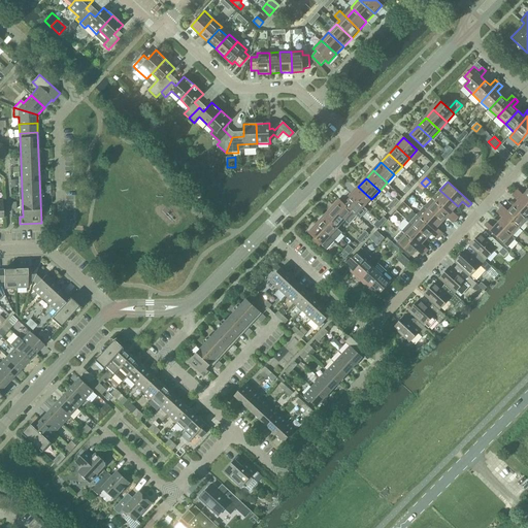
[(418,186),(415,190),(420,194),(423,191),(418,186)]
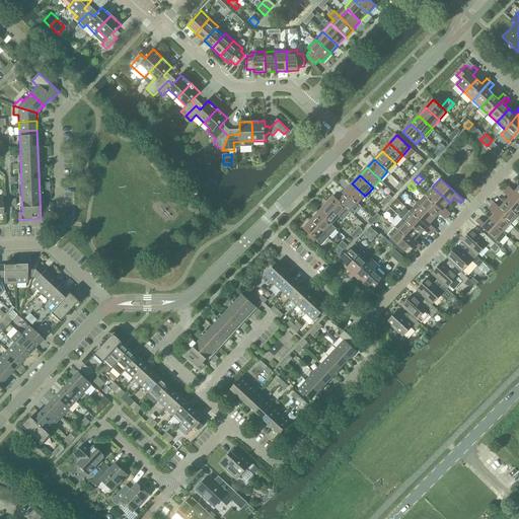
[(345,192),(358,204),(365,196),(352,183),(345,192)]
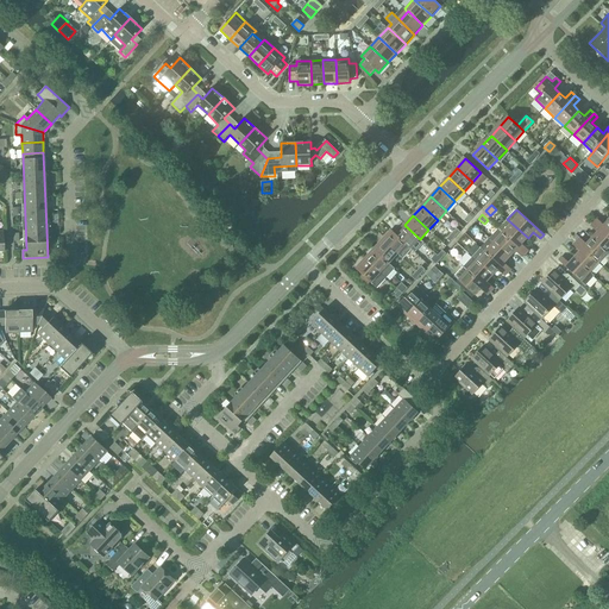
[(498,228),(526,253),(529,250),(522,244),(528,238),(507,219),(498,228)]
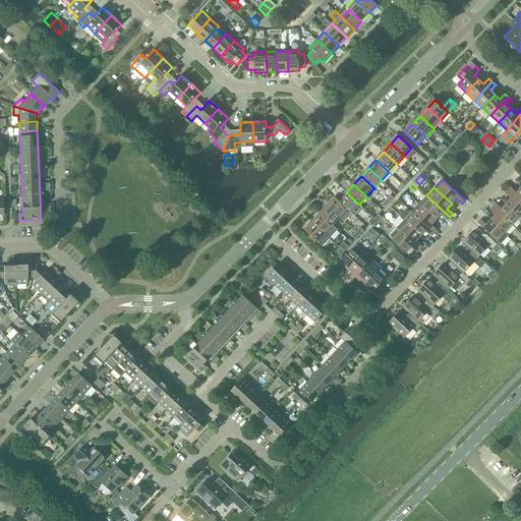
[(508,190),(520,201),(520,187),(517,192),(511,187),(508,190)]
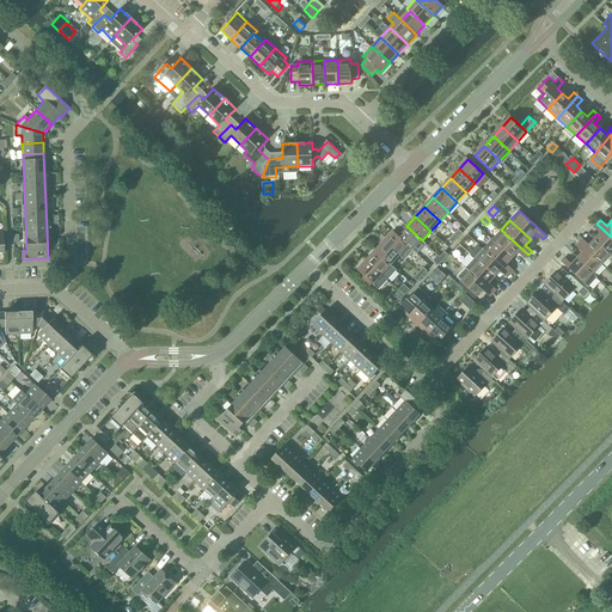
[(611,237),(597,224),(594,226),(601,233),(595,239),(611,255),(611,237)]
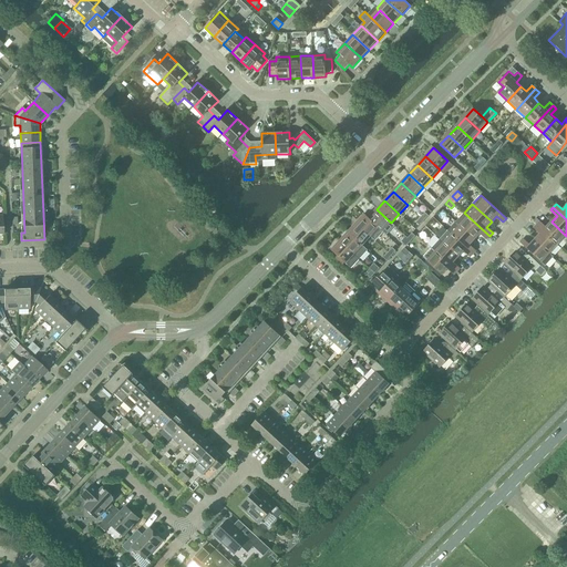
[(368,218),(379,227),(379,228),(382,232),(383,230),(387,235),(394,226),(391,223),(377,209),(369,218),(368,218)]
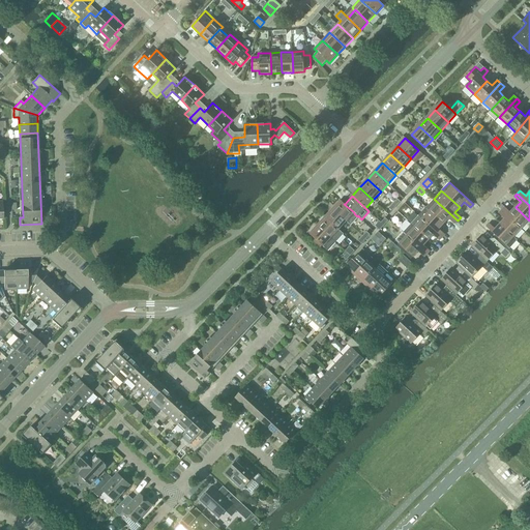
[(425,207),(444,224),(448,218),(454,225),(458,221),(434,199),(425,207)]
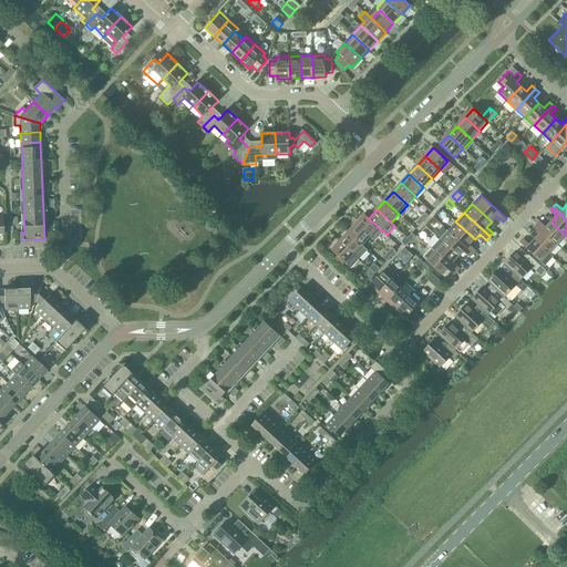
[(383,233),(382,232),(379,228),(379,227),(368,218),(369,218),(364,214),(356,223),(371,237),(375,241),(383,233)]
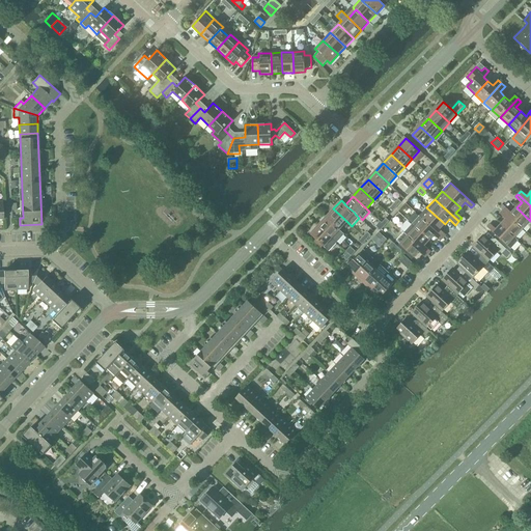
[(419,216),(443,238),(446,234),(440,229),(445,224),(426,207),(419,216)]
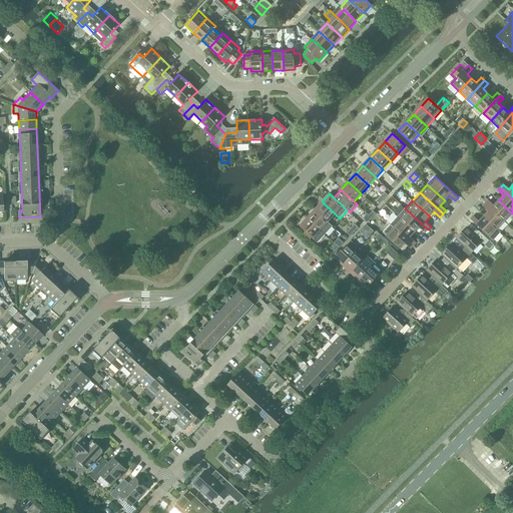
[(512,213),(499,200),(494,205),(488,200),(486,203),(505,221),(512,213)]
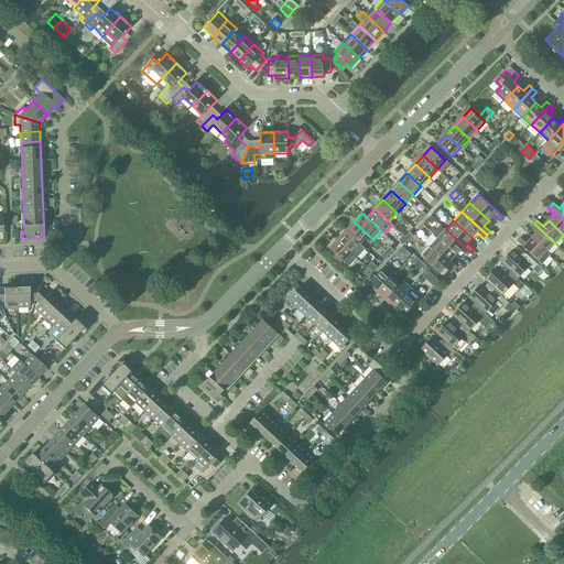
[(356,240),(360,245),(369,236),(354,221),(346,230),(356,240)]
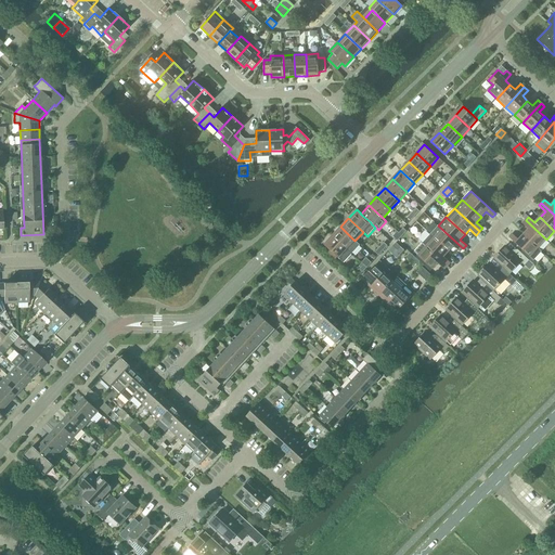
[(546,240),(526,220),(523,223),(529,229),(524,234),(539,248),(546,240)]
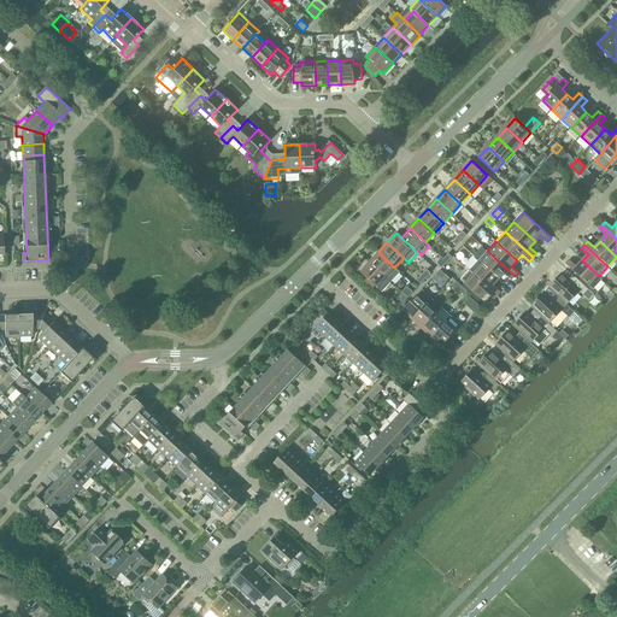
[(479,260),(499,280),(505,274),(512,280),(515,276),(487,251),(479,260)]
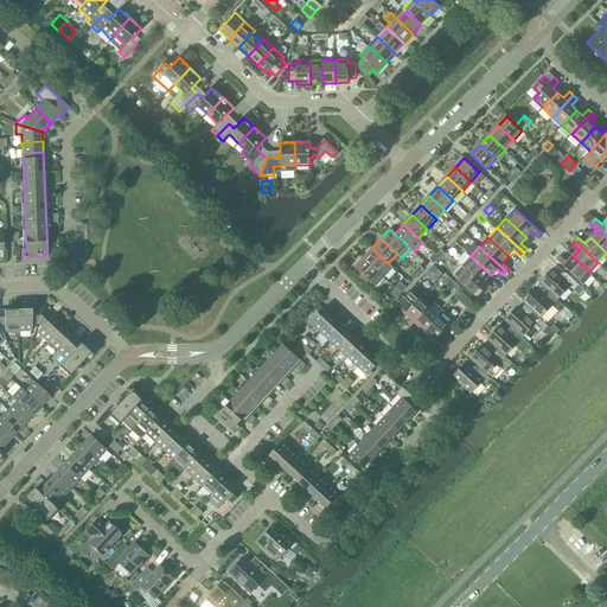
[(363,257),(385,278),(394,268),(388,263),(383,259),(372,248),(363,257)]
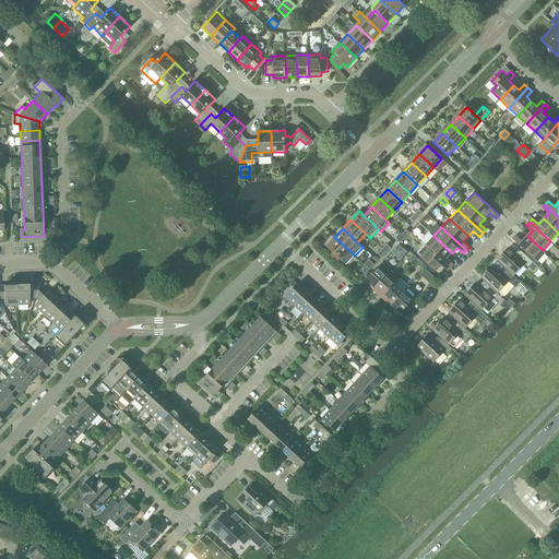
[(405,238),(402,235),(400,233),(395,238),(401,242),(405,238)]
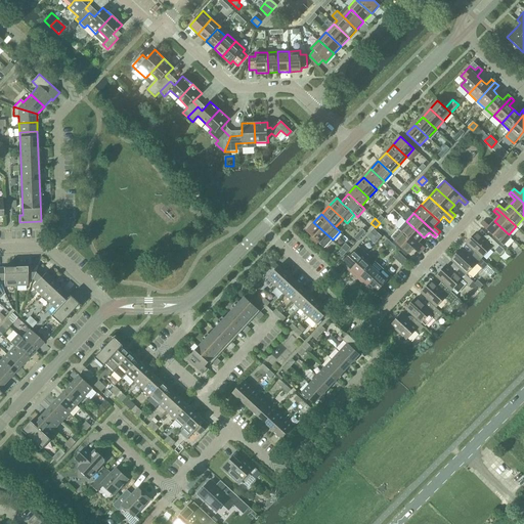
[(398,229),(422,251),(425,248),(419,243),(424,237),(406,221),(398,229)]
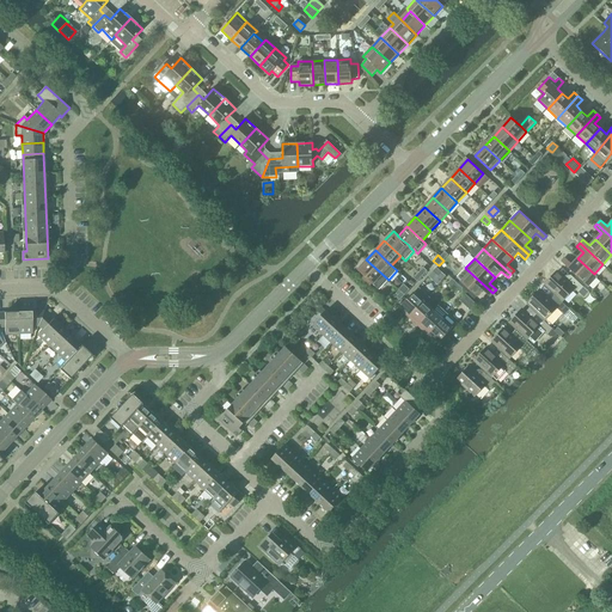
[(598,277),(594,274),(577,258),(573,264),(565,258),(562,262),(589,287),(598,277)]
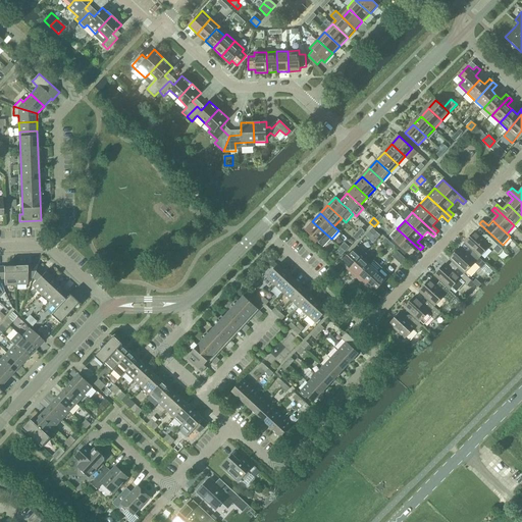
[(305,230),(323,248),(331,239),(312,221),(305,230)]
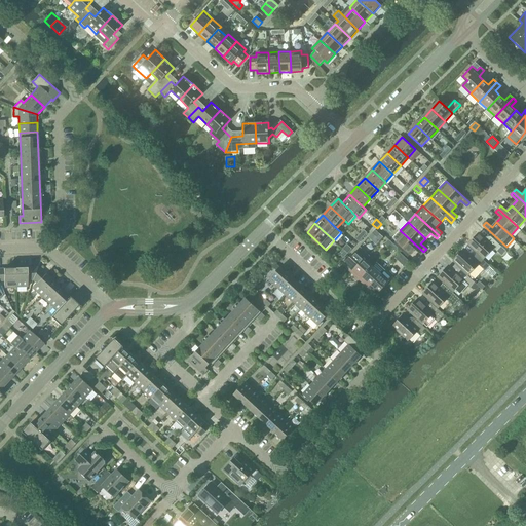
[(392,238),(397,242),(410,255),(415,250),(421,255),(423,252),(400,230),(392,238)]
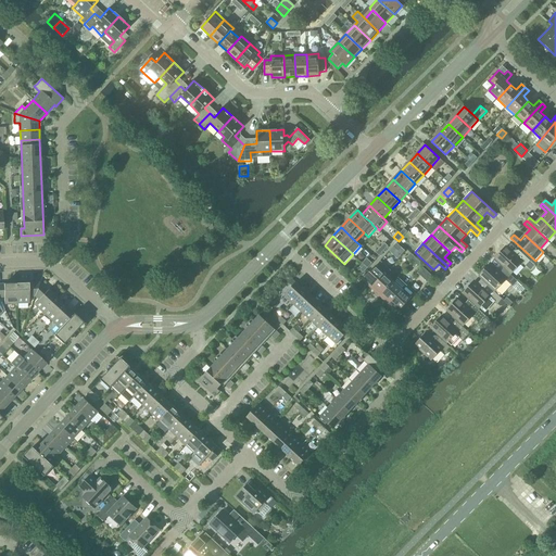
[(526,266),(530,261),(521,253),(520,252),(516,256),(506,247),(496,257),(513,273),(522,263),(526,266)]
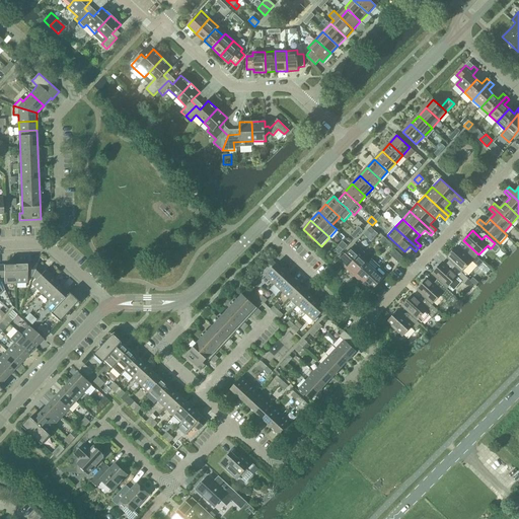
[(489,234),(487,236),(495,243),(500,247),(501,245),(499,243),(489,234)]
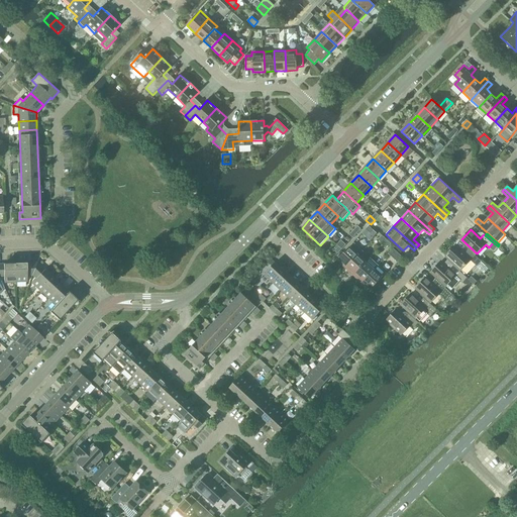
[(339,246),(341,249),(346,244),(341,240),(337,244),(339,246)]
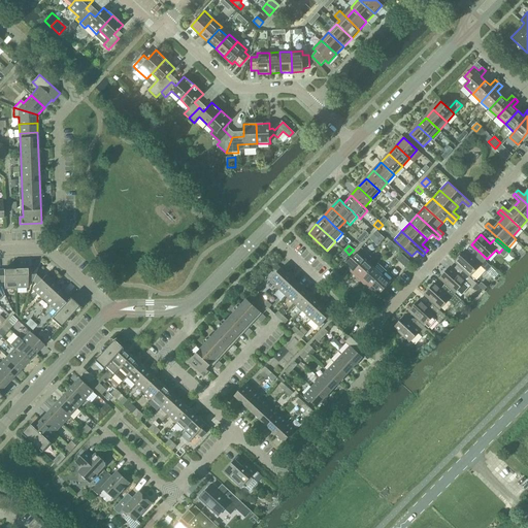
[(357,253),(344,266),(353,273),(369,256),(361,249),(357,253)]
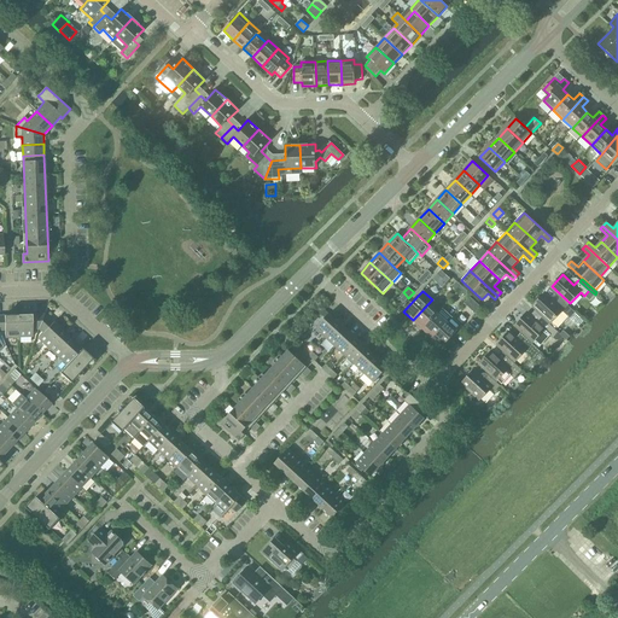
[(570,319),(576,313),(560,298),(555,304),(544,293),(534,307),(557,327),(567,316),(570,319)]
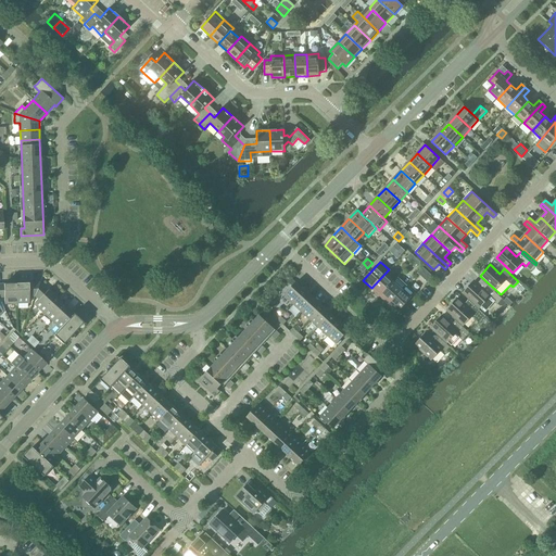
[(389,269),(371,288),(380,297),(393,282),(397,278),(389,269)]
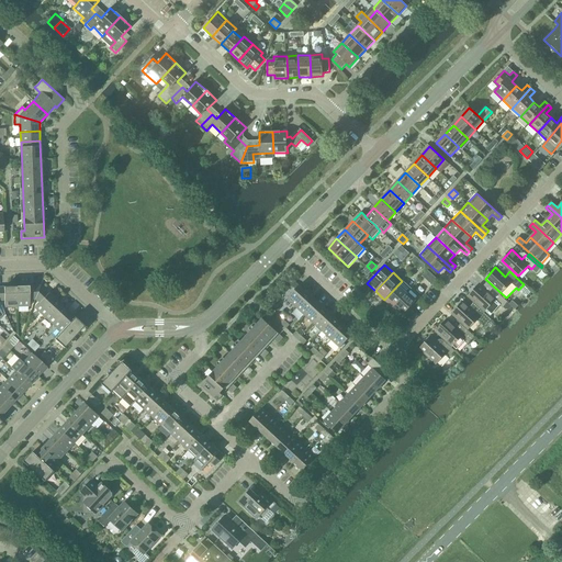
[(493,314),(501,305),(503,306),(507,302),(493,289),(489,293),(479,284),(469,295),(485,311),(487,308),(493,314)]
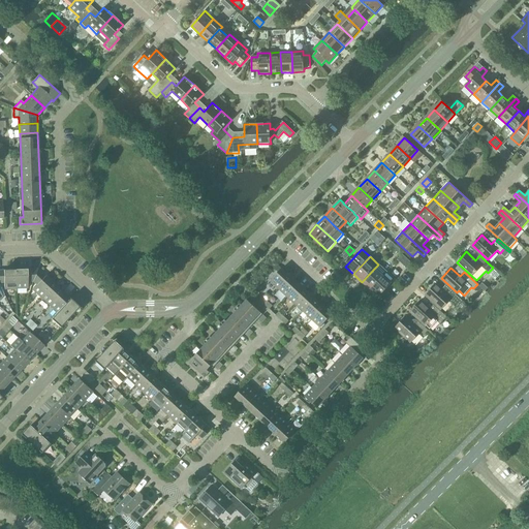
[(279,289),(290,277),(282,269),(281,270),(278,273),(271,281),(279,289)]
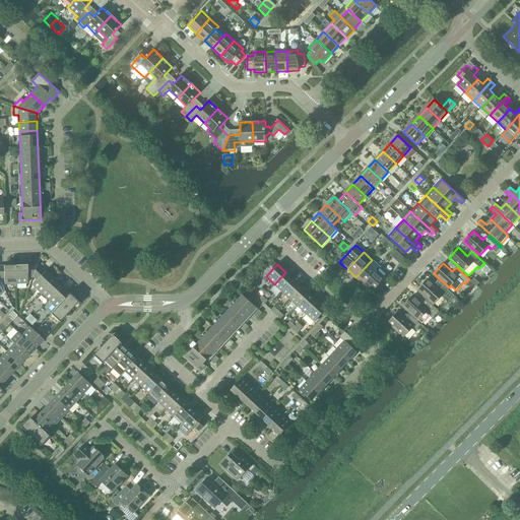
[(376,271),(368,264),(355,277),(364,284),(376,271)]
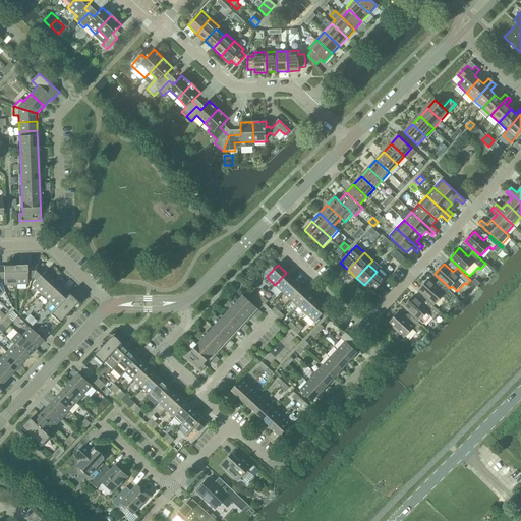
[(15,268),(16,285),(27,285),(27,278),(33,278),(37,266),(19,267),(19,268),(15,268)]
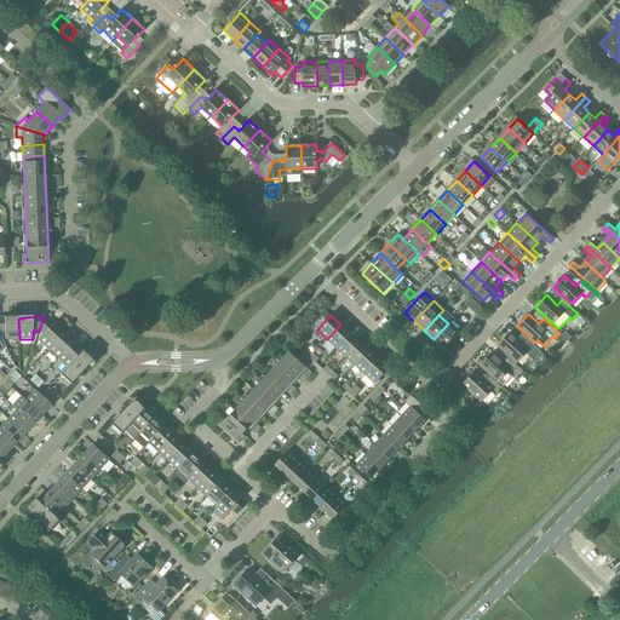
[(44,316),(39,331),(44,336),(38,340),(49,350),(62,336),(58,332),(59,329),(44,316)]
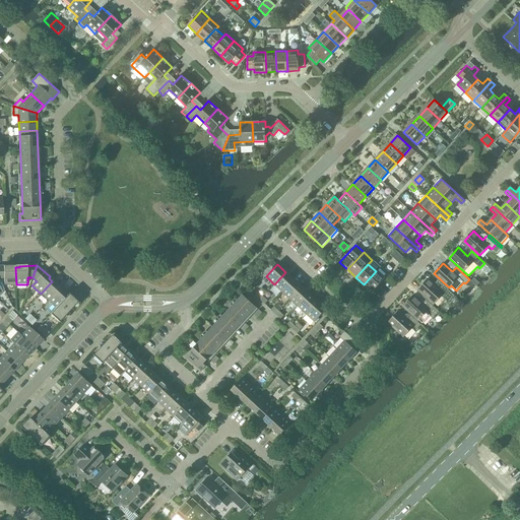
[(0,266),(0,278),(4,278),(4,285),(16,284),(15,267),(10,267),(10,266),(0,266)]
